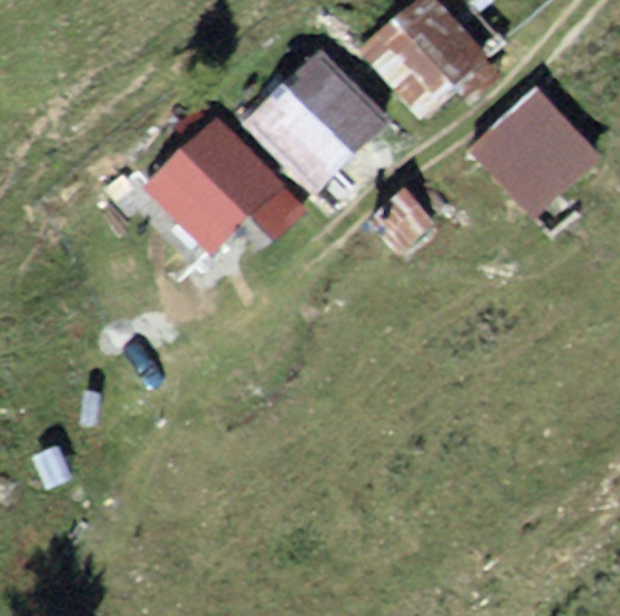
[(412,0),(357,47),(419,117),(458,85),(469,98),(499,73),(436,0),(412,0)]
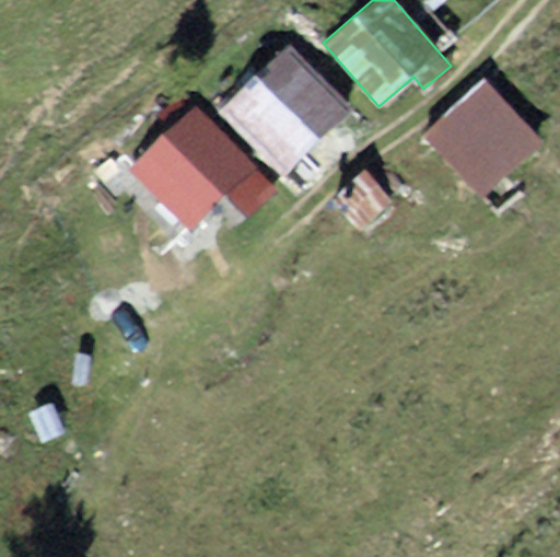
[(351,107),(288,43),(221,107),(284,173),(351,107)]
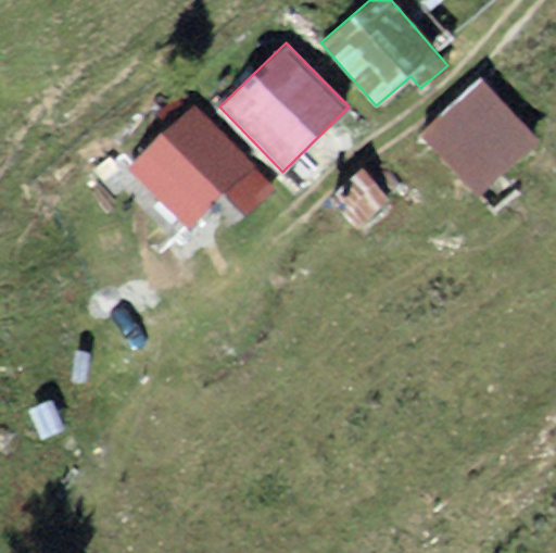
[(540,142),(480,77),(419,132),(480,198),(540,142)]
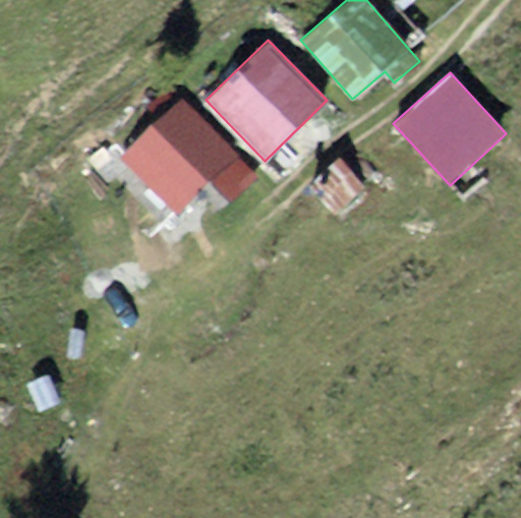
[(237,151),(181,97),(122,158),(178,212),(211,178),(237,151)]
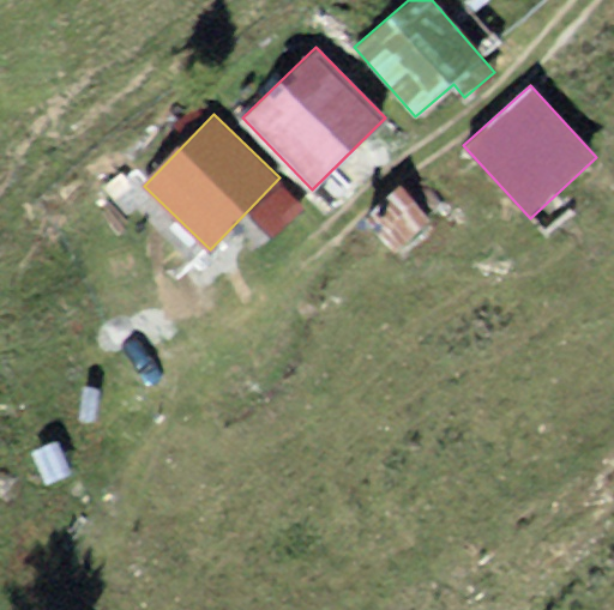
[(307,204),(280,177),(248,210),(276,236),(307,204)]
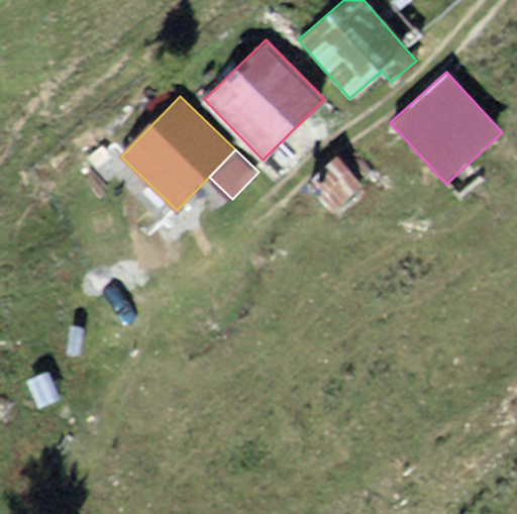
[(363,185),(335,155),(308,179),(335,209),(363,185)]
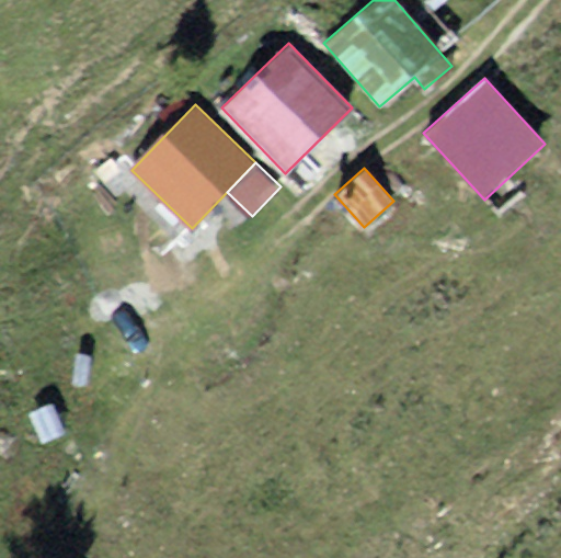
All buildings are outlined.
